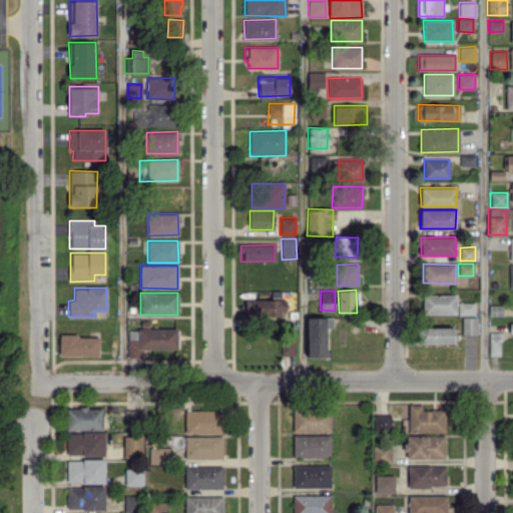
[(456,295),(423,295),(422,314),(456,315),(456,295)]
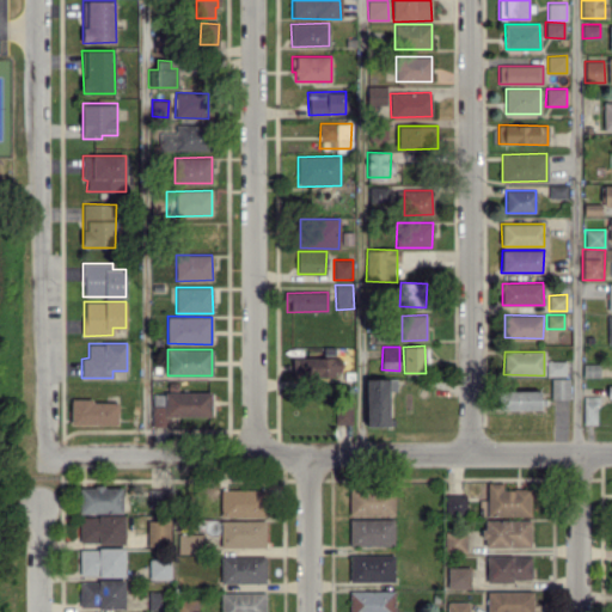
[(342,357),(293,356),(293,377),(341,377),(342,357)]
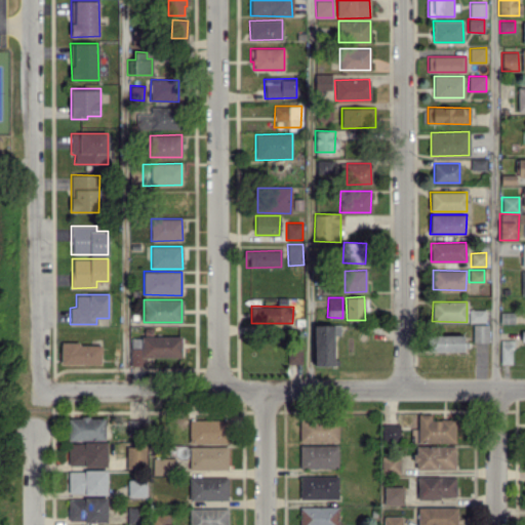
[(469,322),(485,322),(484,310),(469,310),(469,322)]
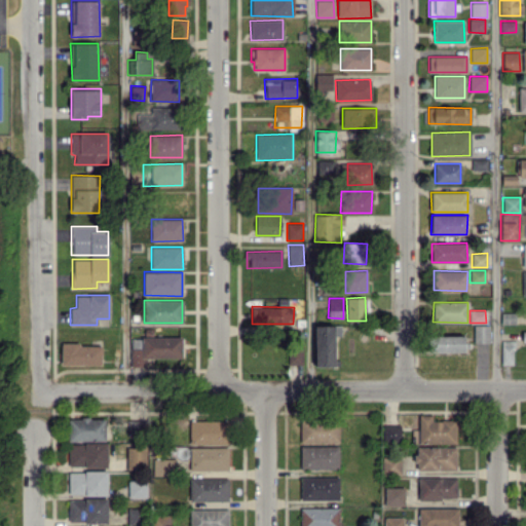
[(334,336),(341,336),(340,325),(314,326),(315,367),(334,367),(334,336)]
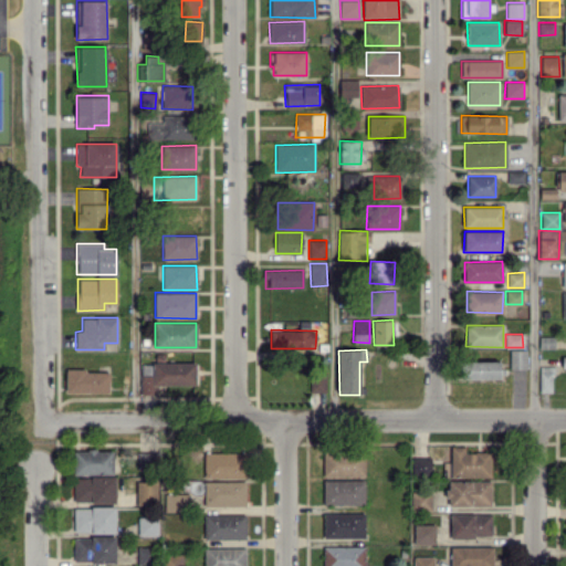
[(510,368),(526,369),(526,349),(510,349),(510,368)]
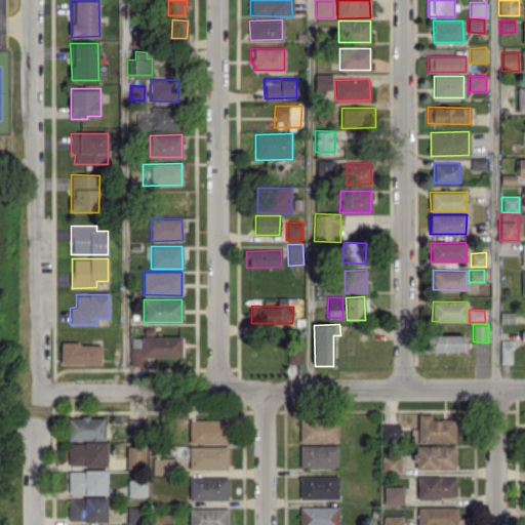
[(463,335),(428,334),(428,351),(463,352),(463,335)]
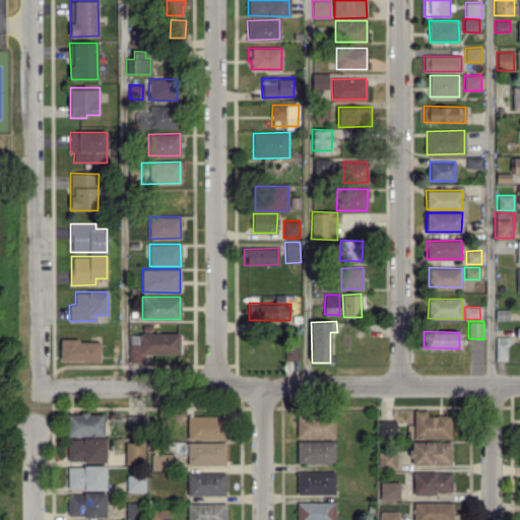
[(179,332),(139,333),(139,344),(129,344),(129,363),(144,363),(143,354),(180,353),(179,332)]
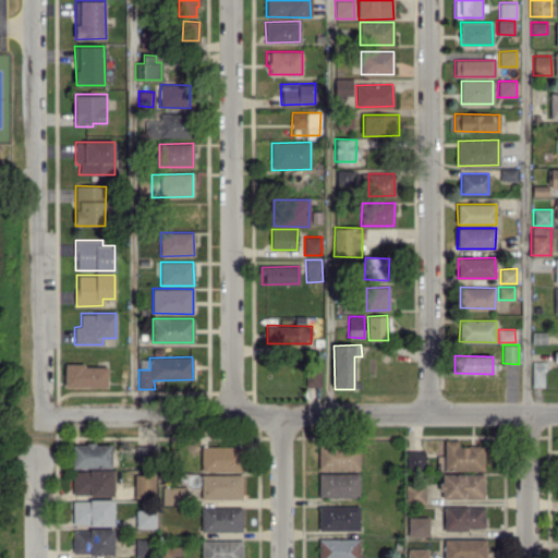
[(531,386),(544,387),(545,361),(532,361),(531,386)]
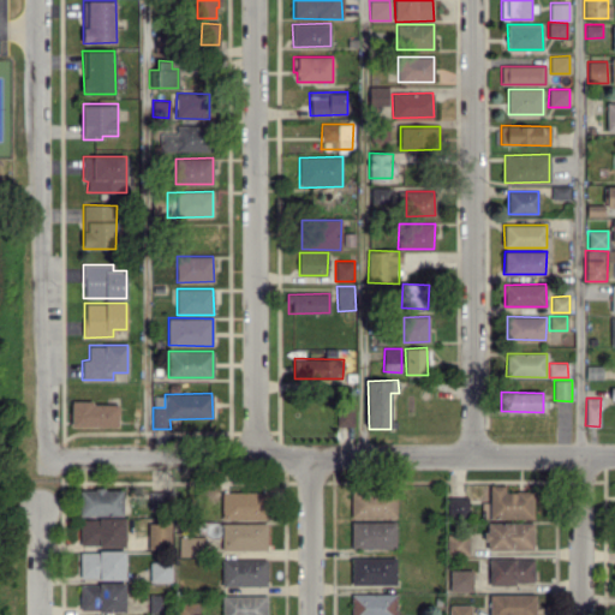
[(118,402),(72,402),(71,427),(118,428),(118,402)]
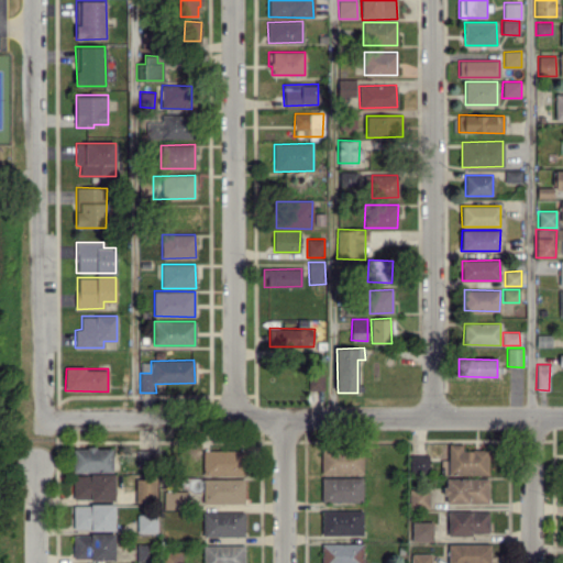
[(324,374),(308,374),(308,390),(323,390),(324,374)]
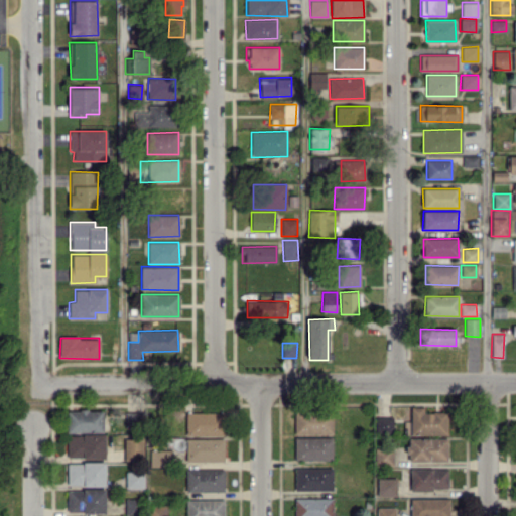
[(447,412),(423,412),(423,407),(410,406),(409,434),(447,435),(447,412)]
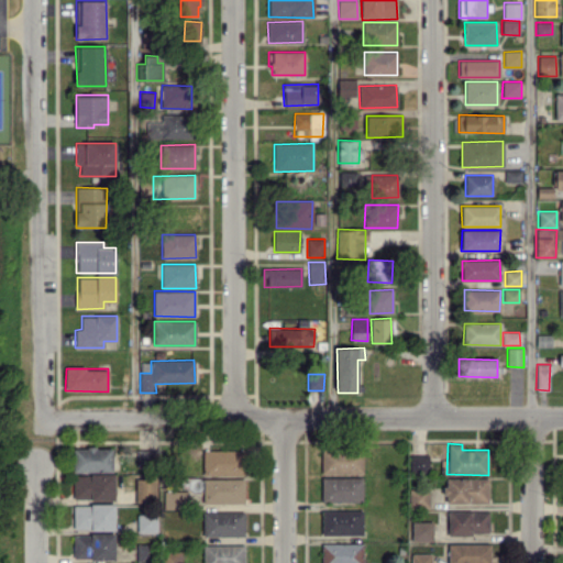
[(112,472),(112,448),(73,449),(74,473),(112,472)]
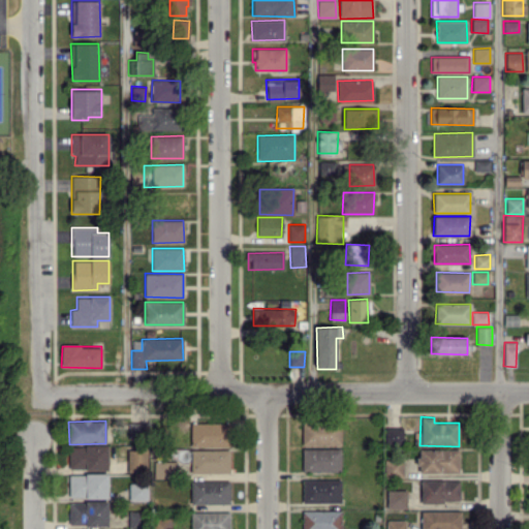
[(302,445),(341,444),(341,422),(302,422),(302,445)]
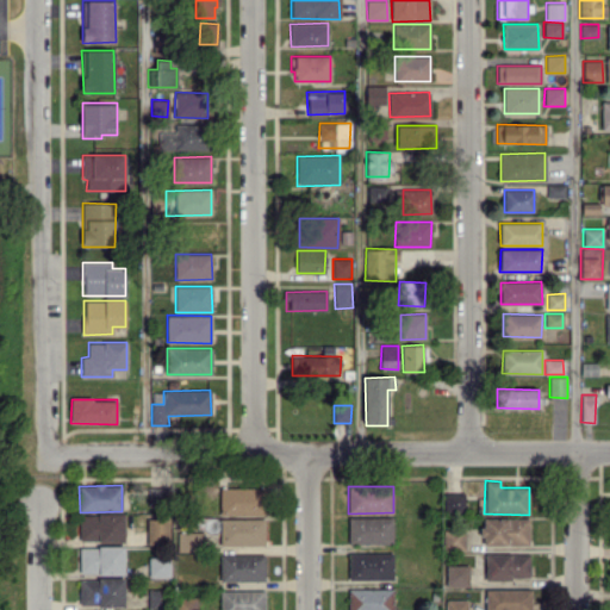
[(165,506),(165,487),(149,489),(149,506),(165,506)]
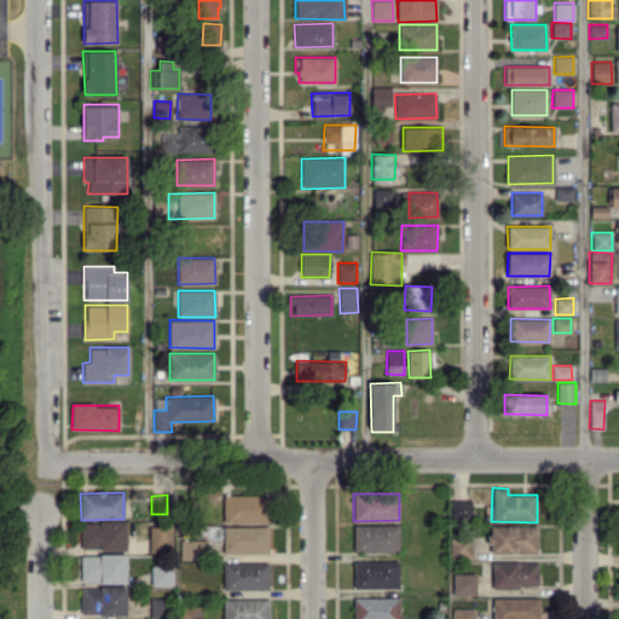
[(268,521),(267,495),(223,496),(223,522),(268,521)]
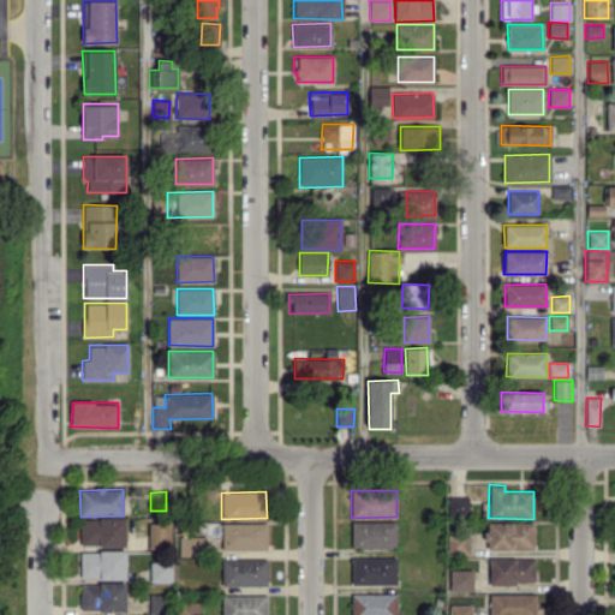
[(467,496),(446,497),(447,515),(469,514),(467,496)]
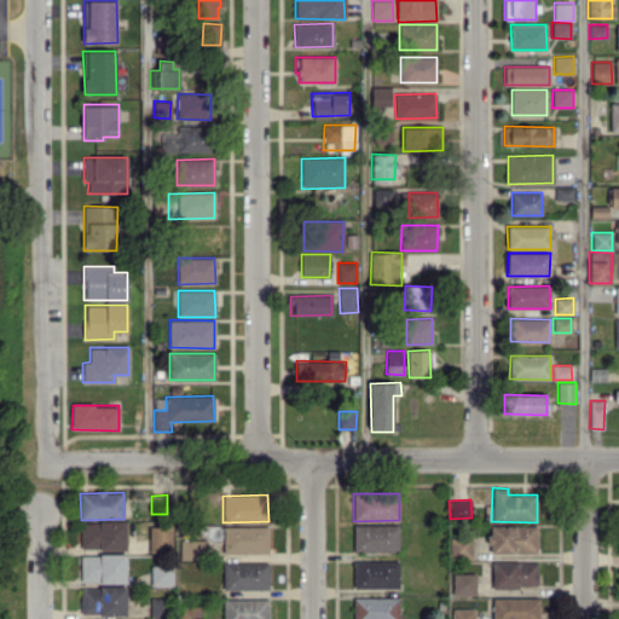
[(126,549),(126,521),(80,522),(81,550),(126,549)]
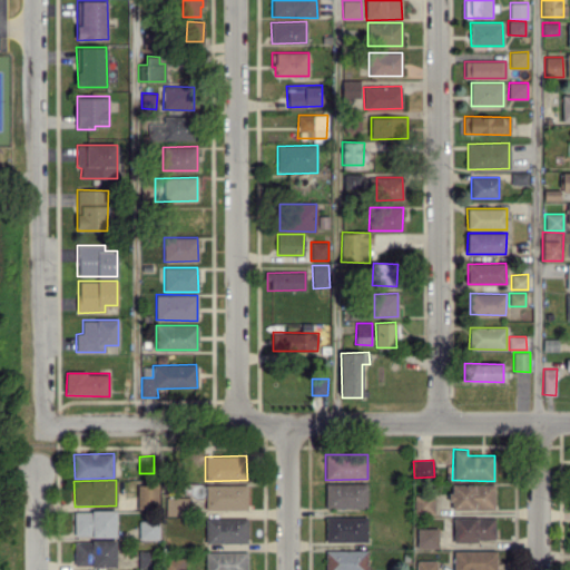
[(325,508),(367,508),(367,483),(325,483),(325,508)]
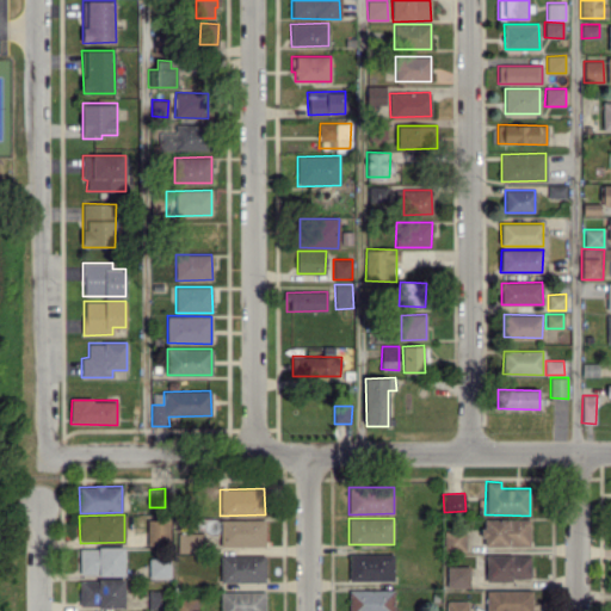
[(147,544),(171,544),(170,519),(147,520),(147,544)]
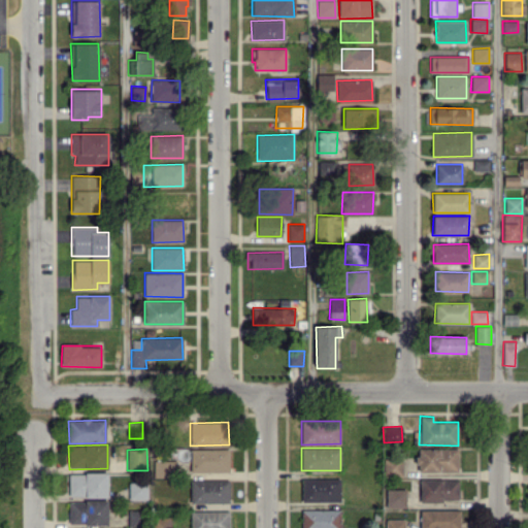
[(229,450),(190,449),(190,471),(229,472),(229,450)]
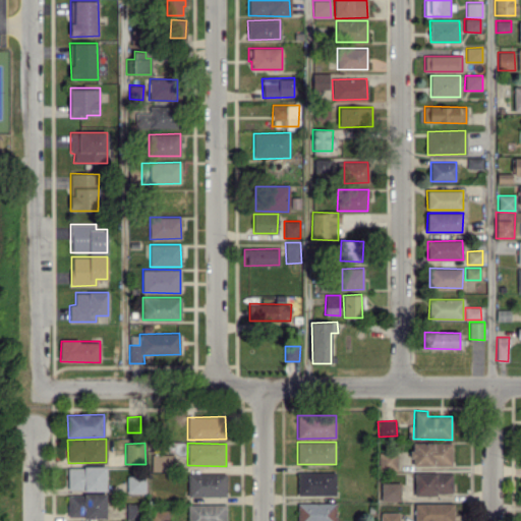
[(412,466),(452,465),(451,443),(411,443),(412,466)]
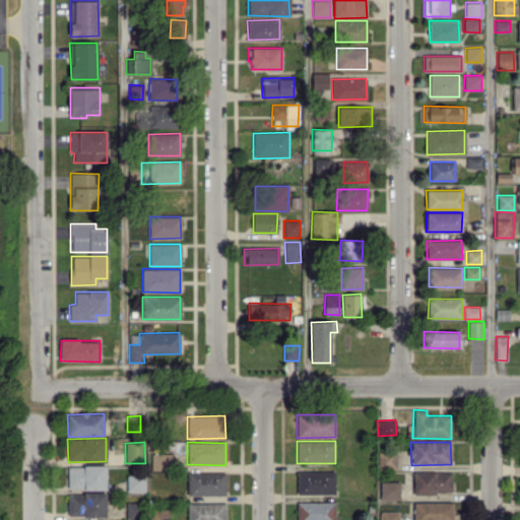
[(378,467),(395,468),(396,452),(378,451),(378,467)]
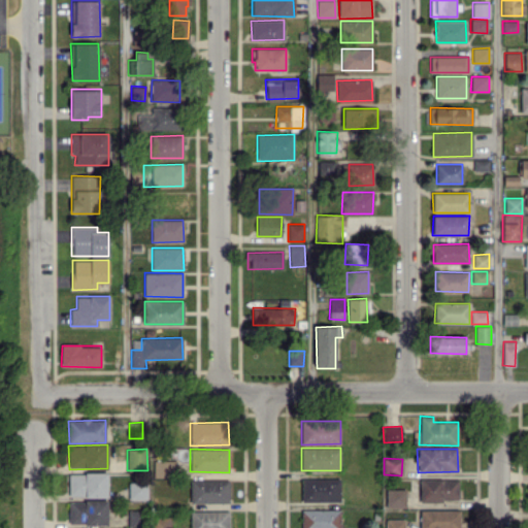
[(154,477),(170,476),(170,461),(154,461),(154,477)]
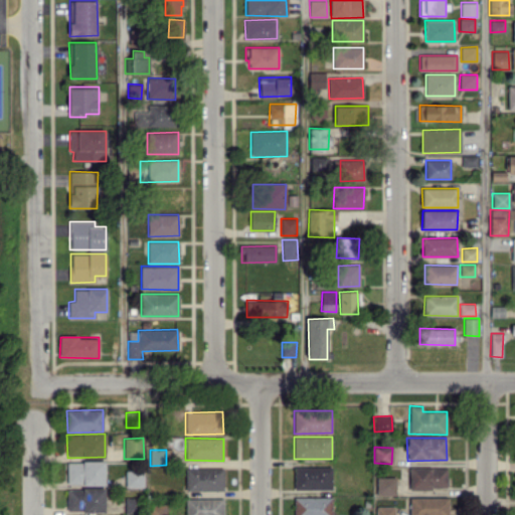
[(105,484),(105,461),(66,461),(66,484),(105,484)]
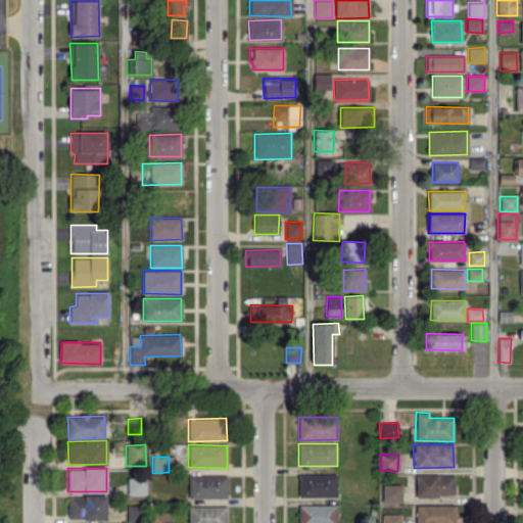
[(298,496),(337,497),(337,474),(298,473),(298,496)]
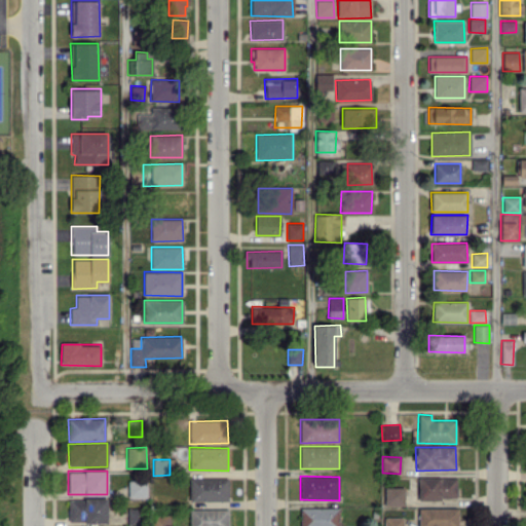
[(418,499),(456,499),(456,478),(418,477),(418,499)]
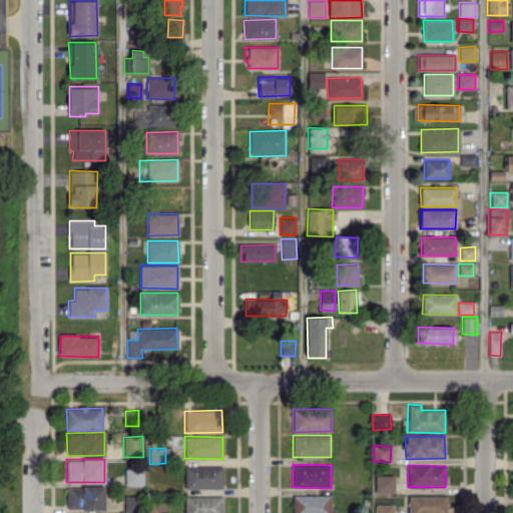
[(184,466),(185,489),(222,489),(222,466),(184,466)]
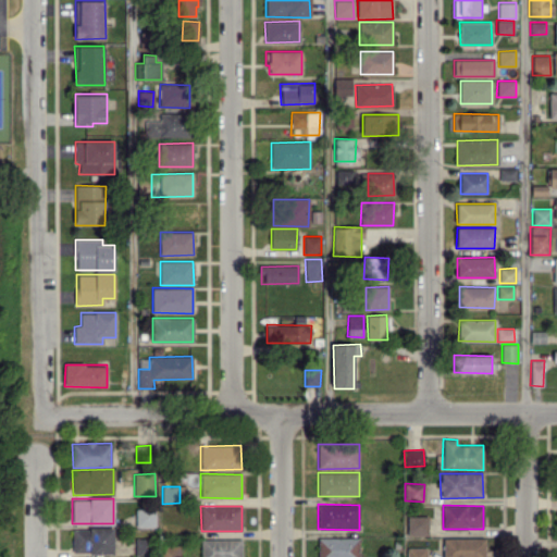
[(155,508),(135,509),(135,527),(155,527),(155,508)]
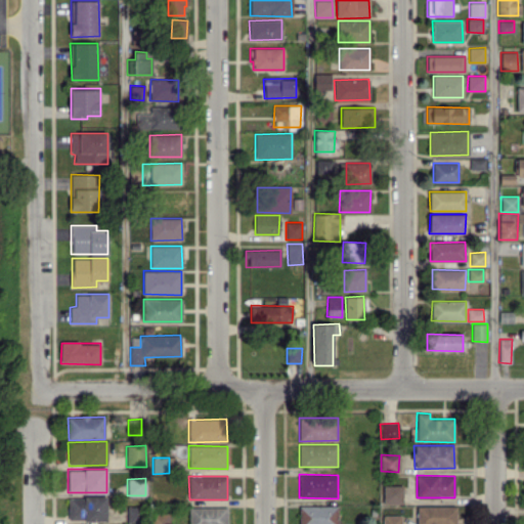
[(402,485),(384,485),(383,504),(402,504),(402,485)]
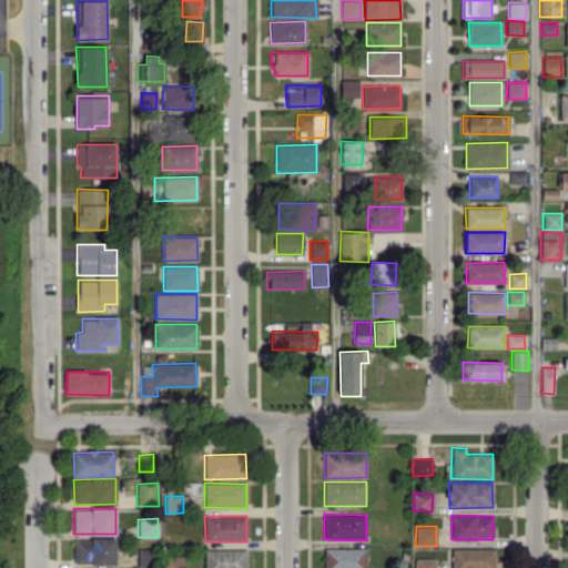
[(115,539),(73,539),(73,565),(115,565),(115,539)]
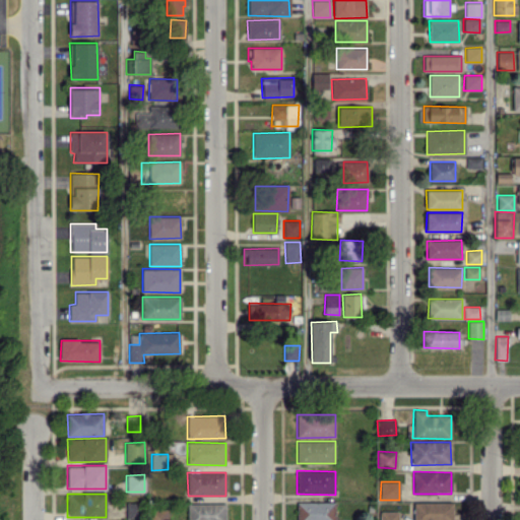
[(126,518),(136,519),(136,503),(126,502),(126,518)]
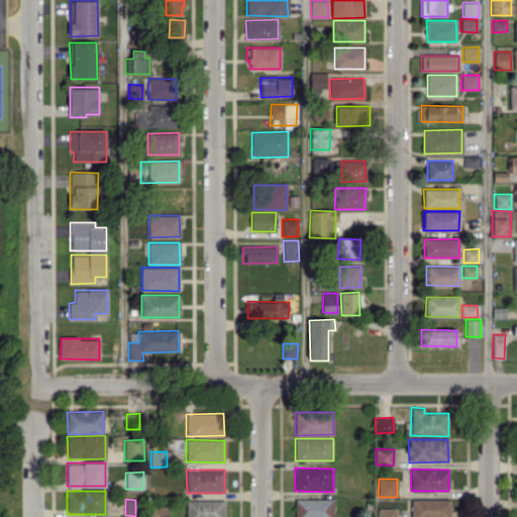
[(333,516),(333,499),(295,499),(295,516),(333,516)]
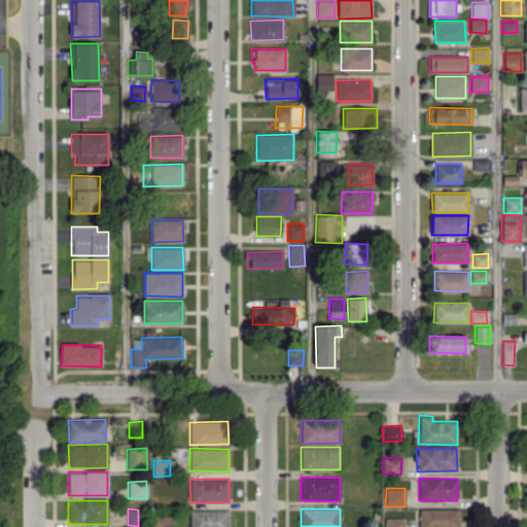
[(458,526),(458,508),(419,510),(419,526),(458,526)]
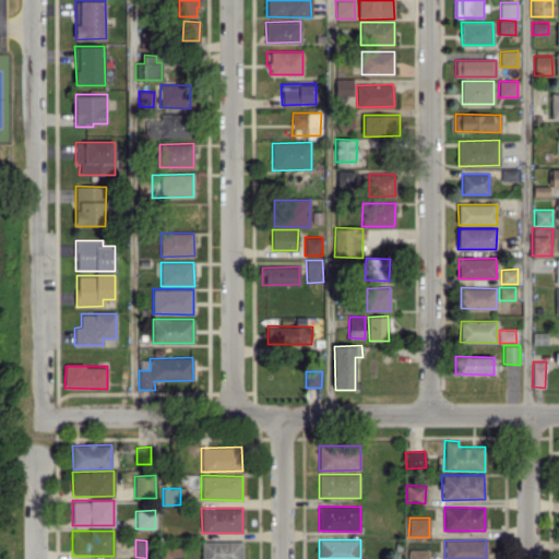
[(241,558),(242,540),(201,540),(201,558),(241,558)]
